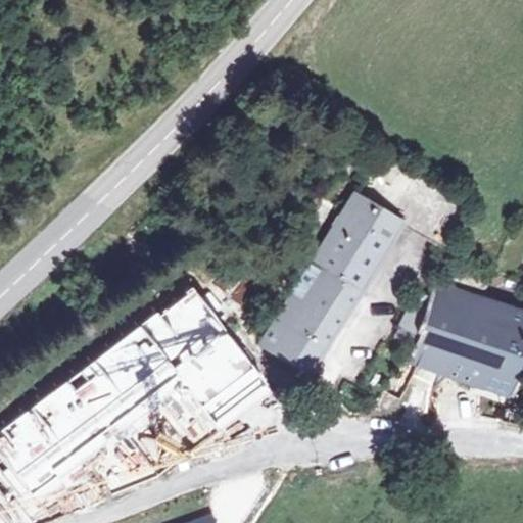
[(384,149),(310,262),(359,288),(403,219),(444,242),(469,199),(384,149)]
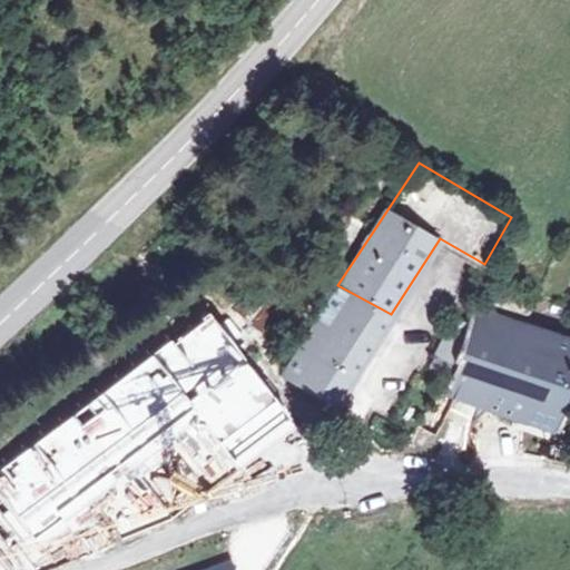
[(332,405),(391,314),(337,285),(279,373),(332,405)]
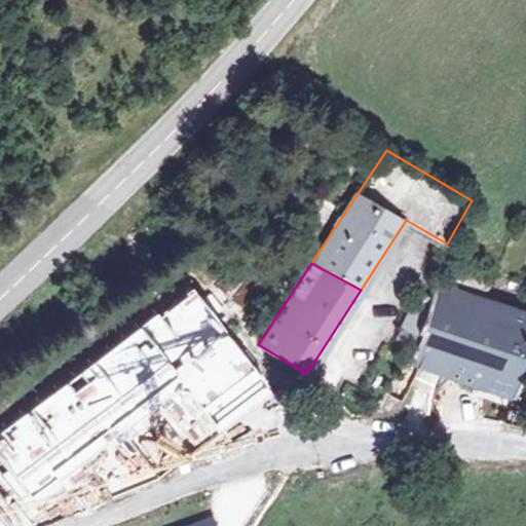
[(236,266),(216,286),(235,305),(256,286),(236,266)]
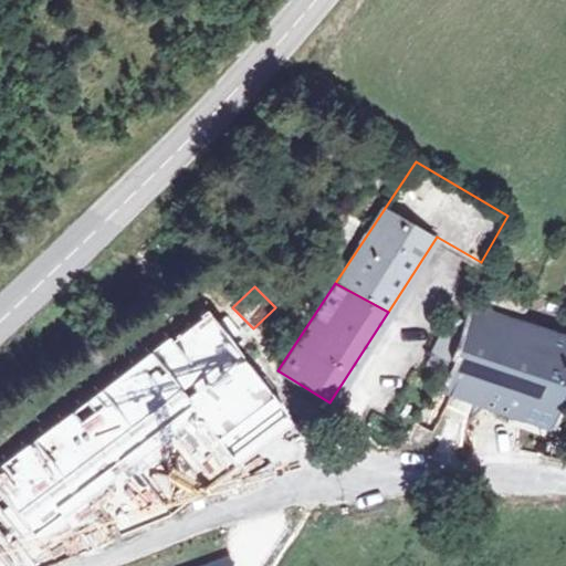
[(49,531),(206,423),(233,463),(293,422),(209,300),(136,350),(154,376),(98,413),(84,392),(48,417),(53,426),(0,462),(0,496),(9,510),(27,498),(49,531)]
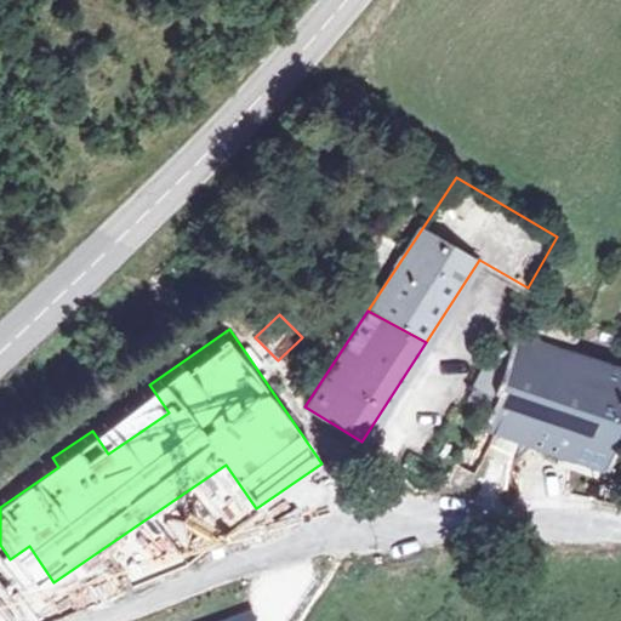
[(500,392),(483,432),(603,468),(620,423),(620,372),(518,337),(507,365),(497,391),(500,392)]
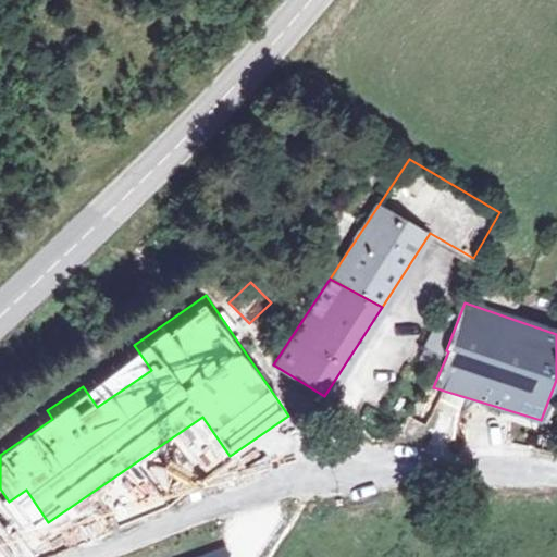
[(431,346),(446,350),(455,327),(441,322),(431,346)]
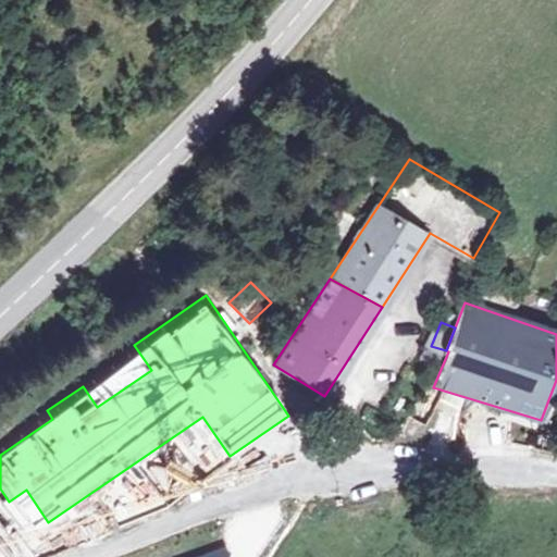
[(230,448),(189,465),(201,494),(242,478),(230,448)]
